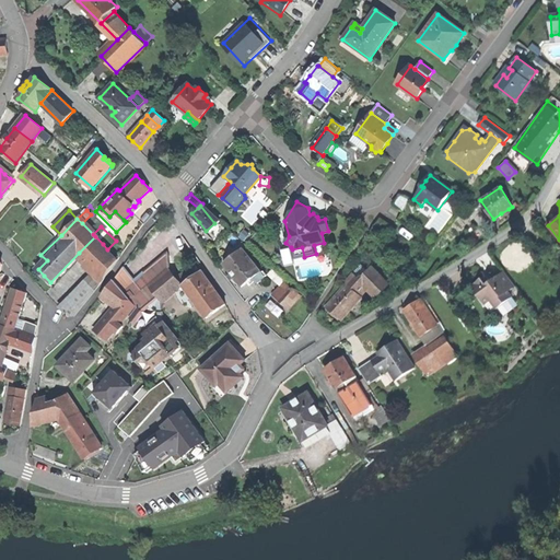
[(103,244),(95,236),(79,253),(86,260),(96,251),(103,244)]
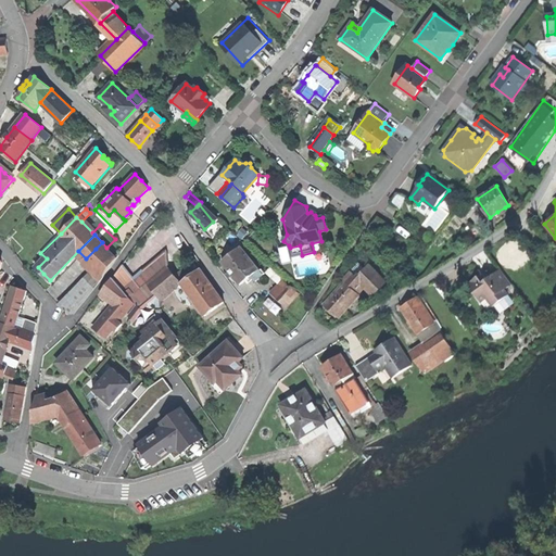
[(124,249),(115,239),(106,248),(116,258),(124,249)]
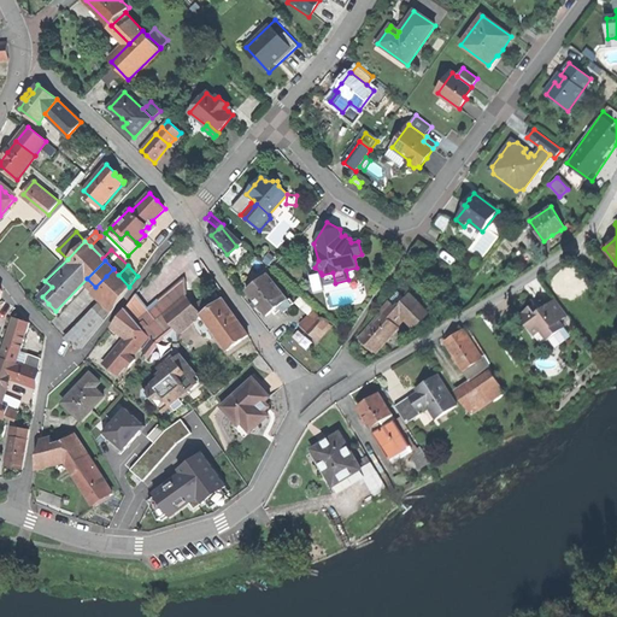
[(118,275),(113,269),(106,276),(115,285),(104,295),(112,304),(115,306),(129,287),(118,275)]
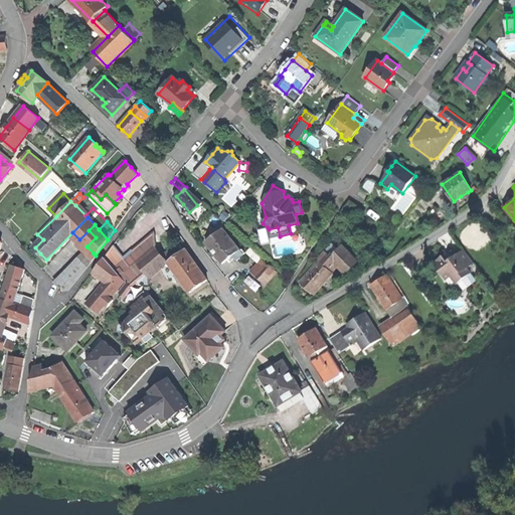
[(271,238),(280,236),(278,227),(269,229),(271,238)]
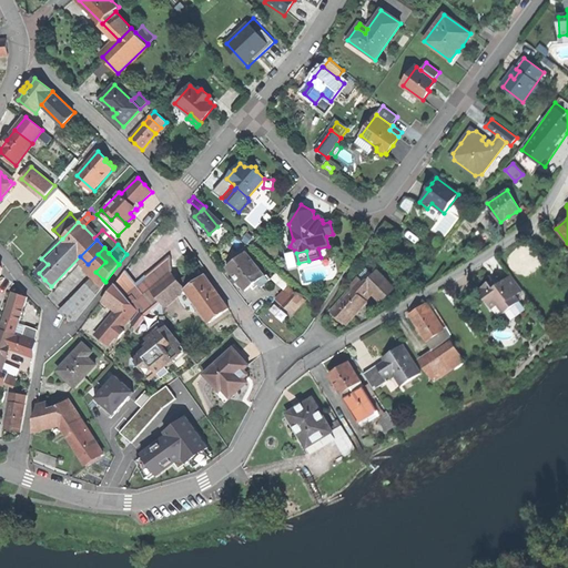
[(246,252),(226,267),(235,277),(237,281),(245,291),(257,282),(265,275),(246,252)]
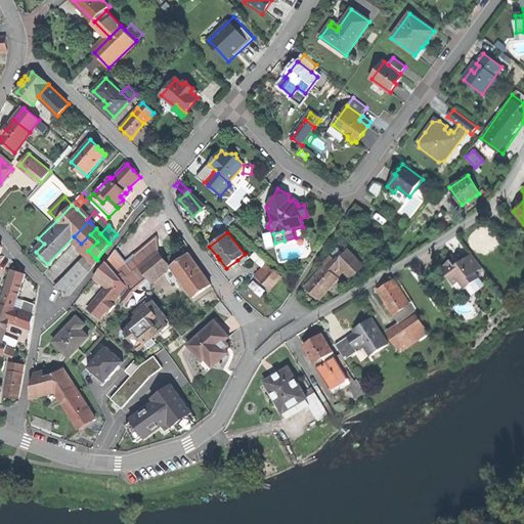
[(97,242),(90,234),(81,244),(80,245),(87,253),(88,251),(97,242)]
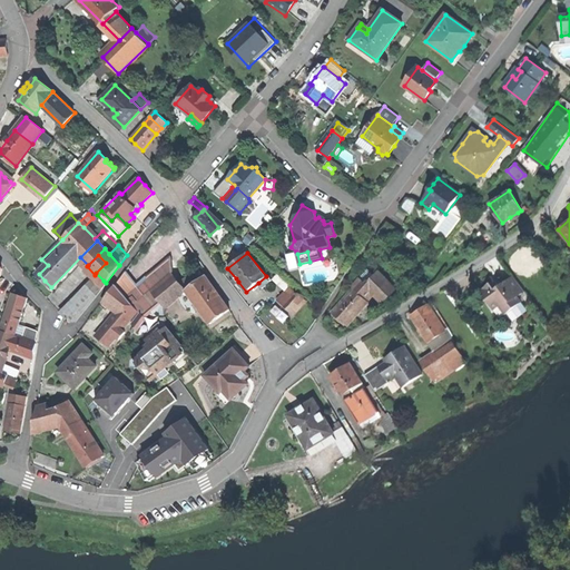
[(169,259),(125,296),(127,298),(133,305),(150,290),(172,273),(179,282),(180,281),(176,258),(169,259)]
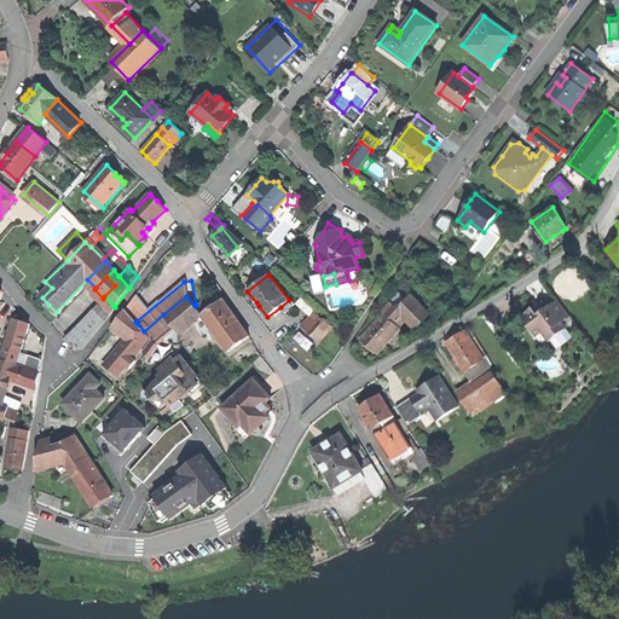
[(410,295),(397,310),(397,311),(404,317),(416,329),(429,313),(410,295)]
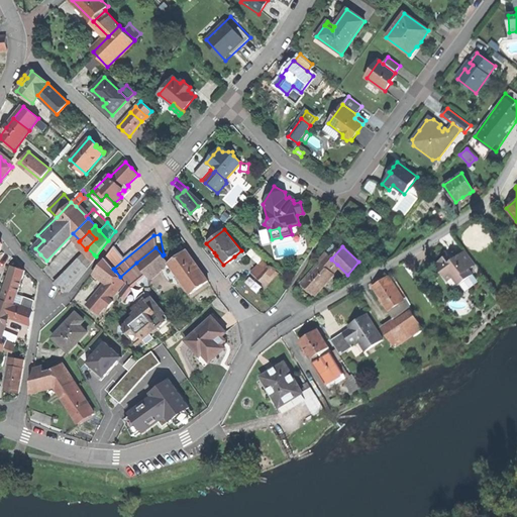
[(136,263),(143,271),(163,255),(156,247),(136,263)]
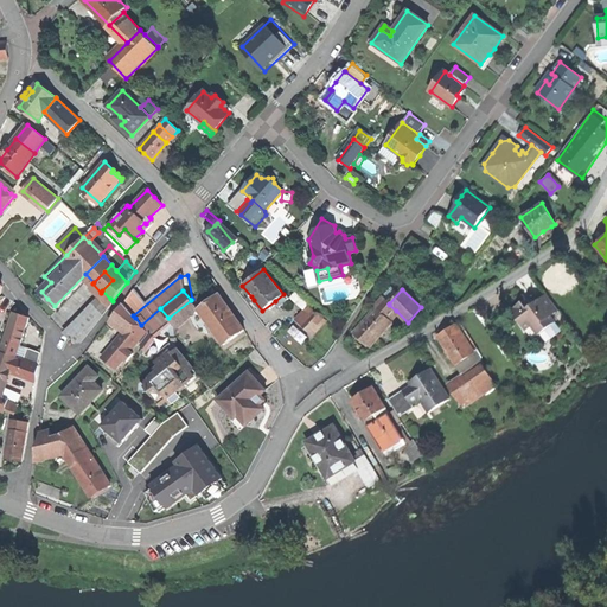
[(198,308),(224,344),(244,330),(229,307),(218,294),(205,304),(198,308)]
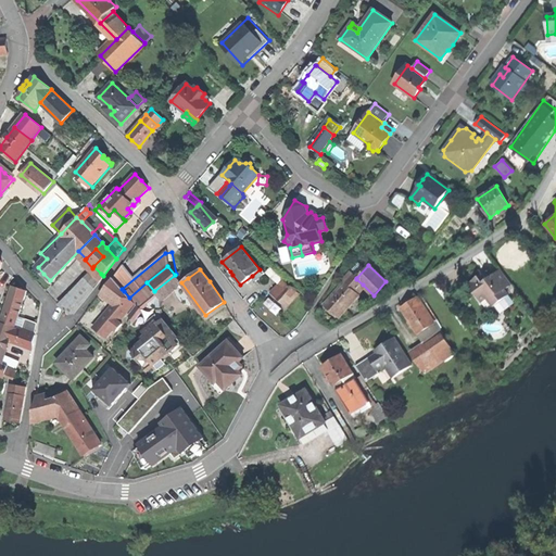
[(263,275),(260,269),(252,276),(255,280),(263,275)]
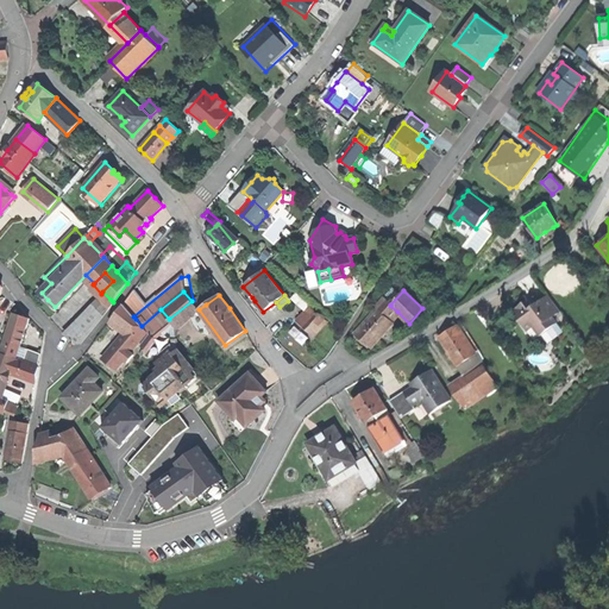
[(520,305),(512,311),(526,331),(534,325),(541,334),(557,322),(552,316),(559,311),(547,295),(532,306),(527,300),(520,305)]
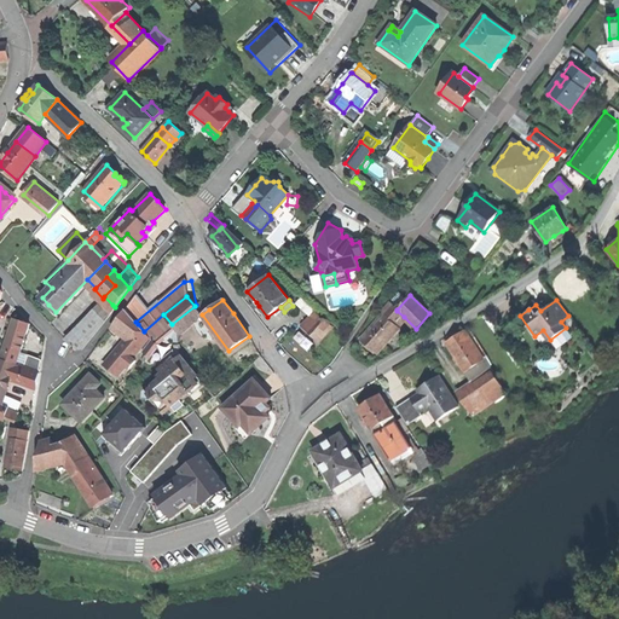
[(196,305),(195,306),(202,314),(209,310),(202,301),(196,305)]
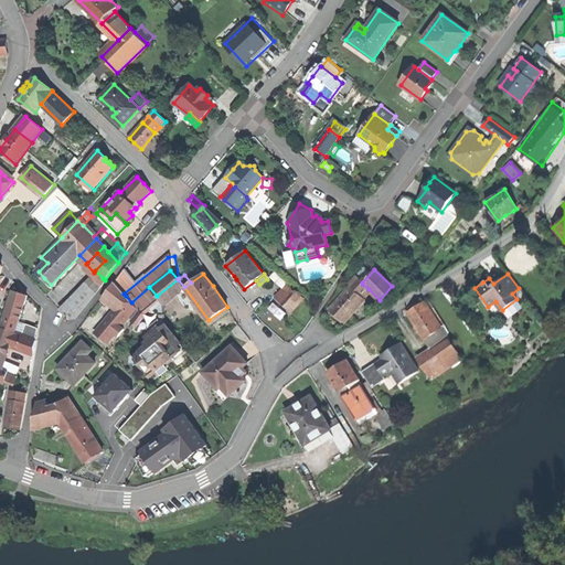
[(349,285),(350,287),(362,297),(369,289),(362,284),(362,283),(356,277),(349,285)]
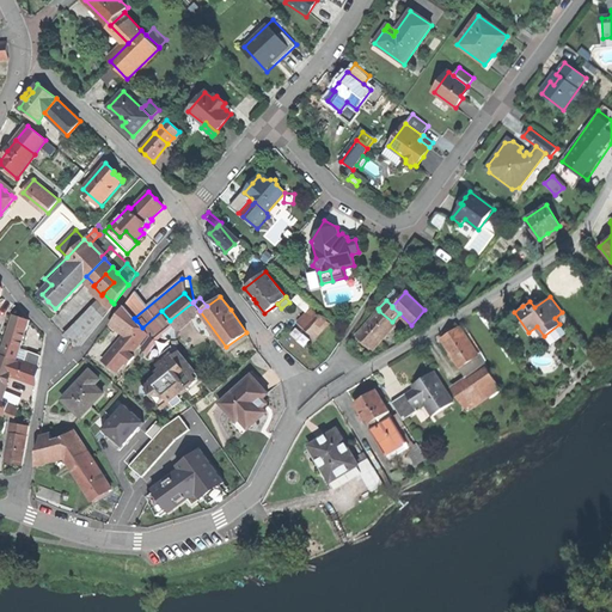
[(177,330),(200,311),(193,303),(170,320),(177,330)]
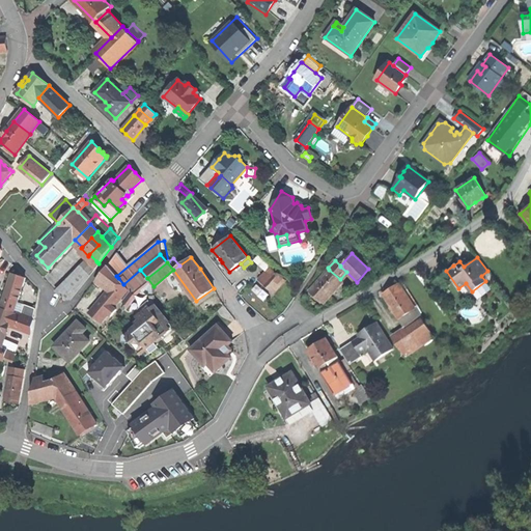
[(63,284),(75,294),(91,274),(81,266),(63,284)]
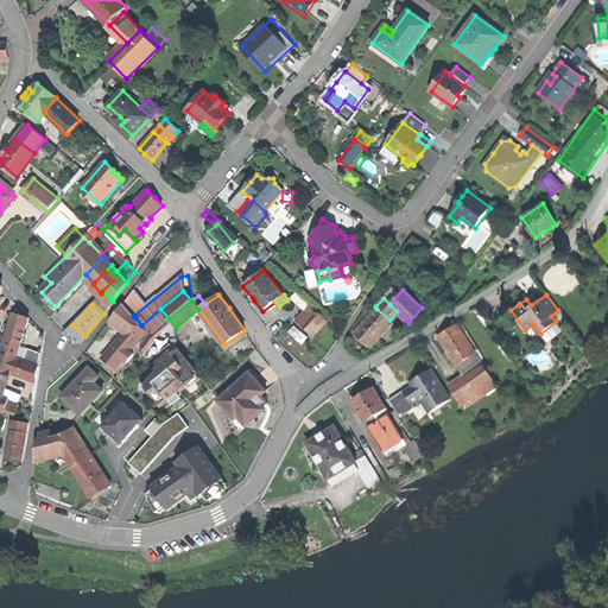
[(111,320),(126,330),(135,318),(133,316),(122,304),(111,320)]
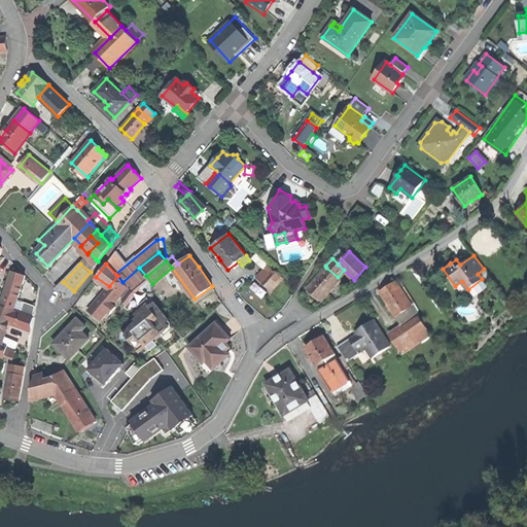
[(265,284),(272,290),(283,278),(268,265),(257,277),(265,284)]
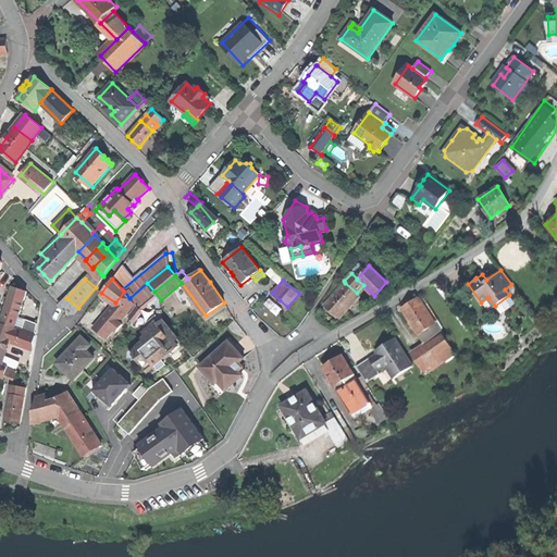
[(324,306),(338,318),(350,305),(359,295),(357,293),(345,283),(324,306)]
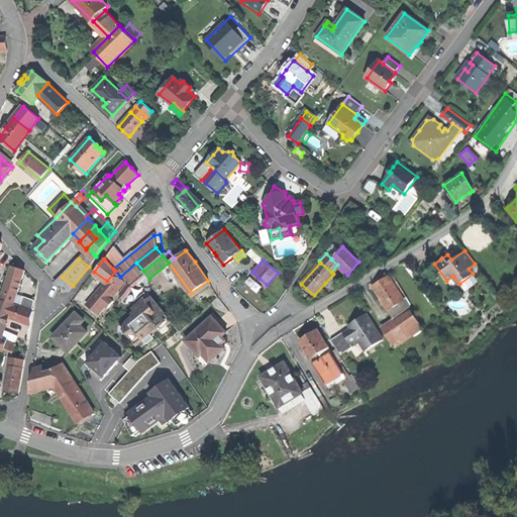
[(18,269),(12,267),(4,290),(17,294),(24,271),(18,269)]
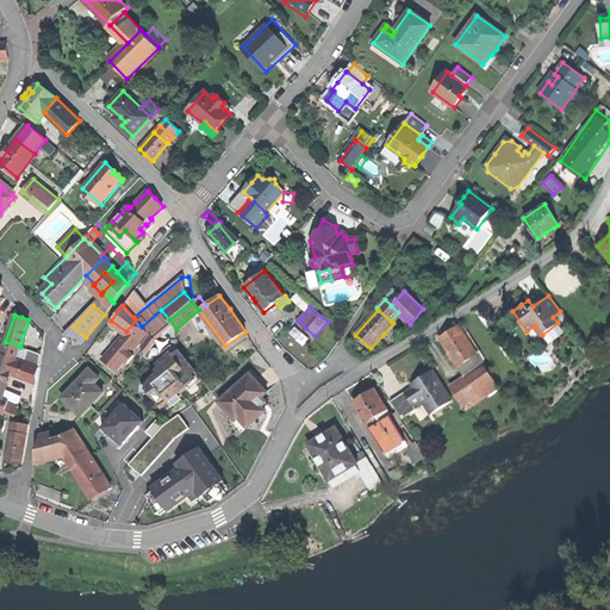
[(126,331),(123,335),(136,344),(143,336),(142,335),(145,331),(142,327),(136,319),(126,331)]
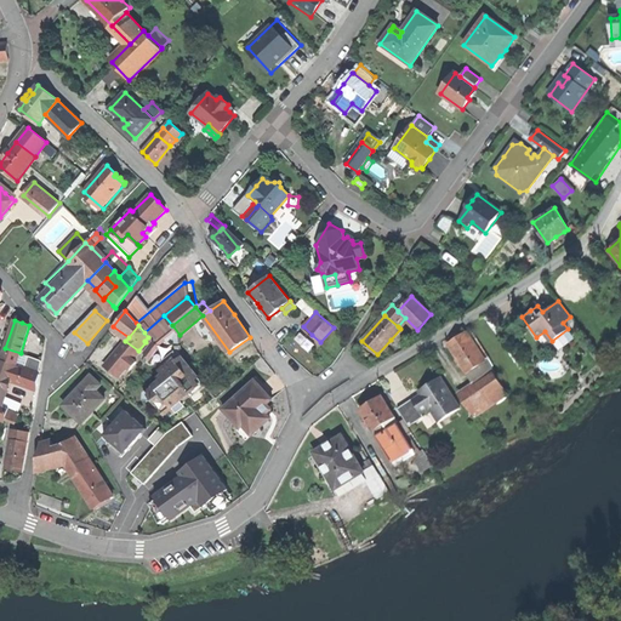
[(449,343),(468,372),(485,360),(467,332),(457,339),(449,343)]
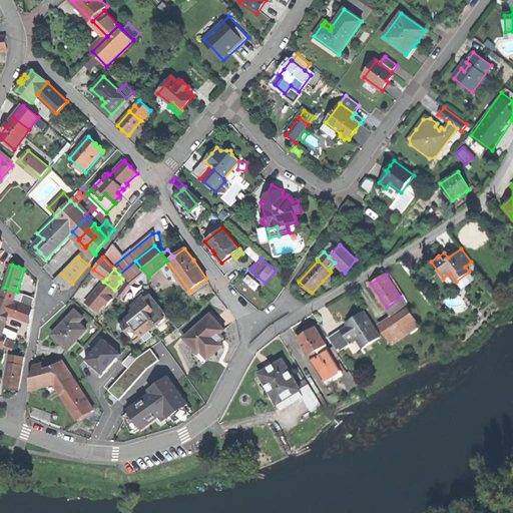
[(96,291),(86,302),(97,312),(104,303),(111,295),(114,290),(103,282),(96,291)]
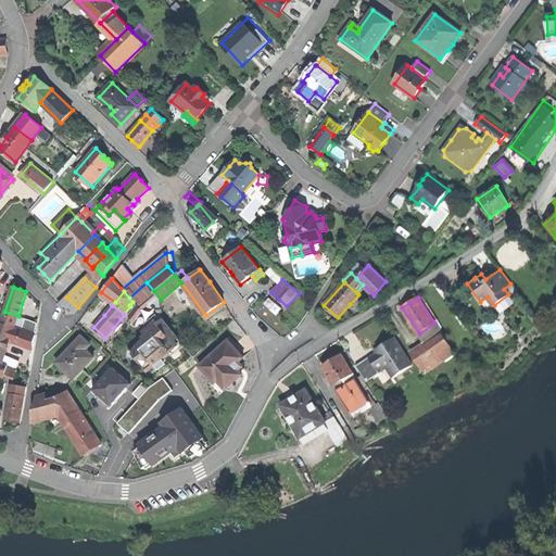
[(15,327),(19,316),(4,312),(1,323),(9,325),(15,327)]
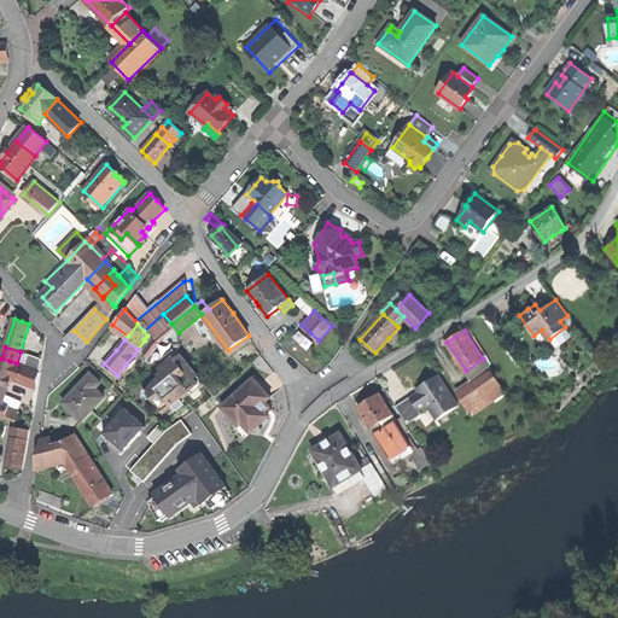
[(136,357),(134,355),(126,365),(129,367),(136,357)]
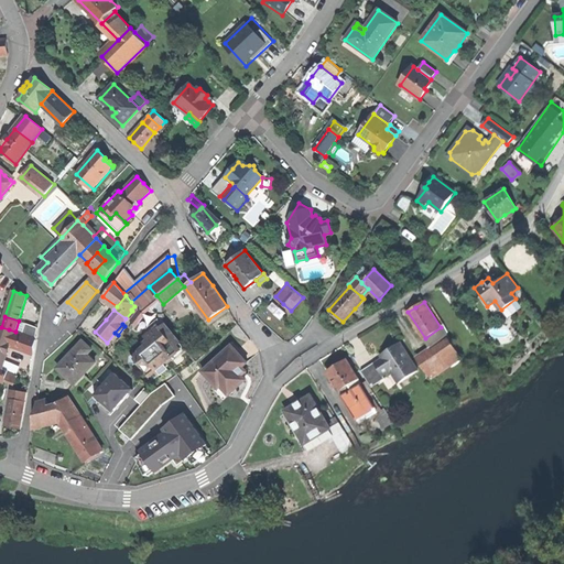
[(143,370),(151,379),(166,367),(165,365),(180,353),(175,347),(181,344),(164,324),(160,328),(158,326),(152,331),(147,335),(145,346),(139,351),(131,358),(131,364),(140,365),(144,369),(143,370)]
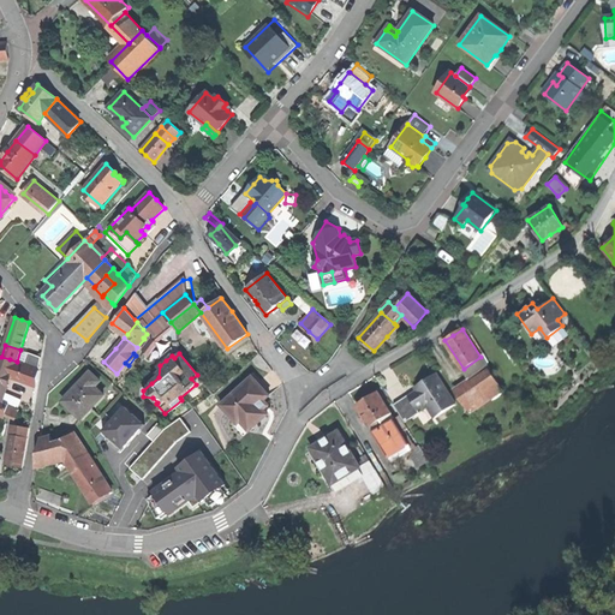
[(5,375),(10,359),(1,357),(0,357),(0,400),(3,401),(9,383),(5,383),(7,375),(5,375)]
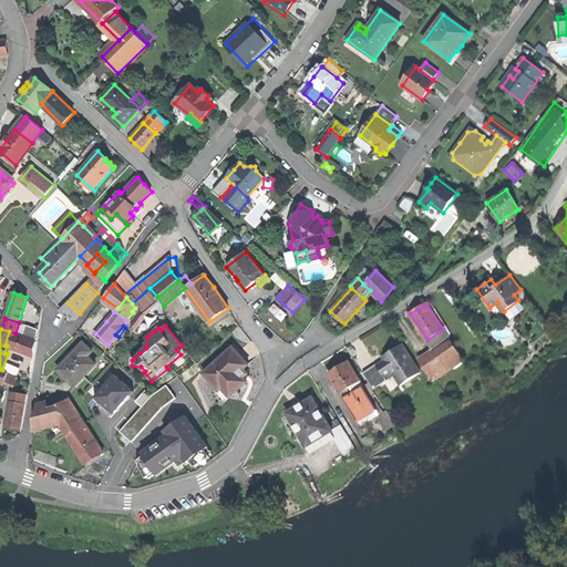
[(428,340),(435,352),(451,341),(443,329),(428,340)]
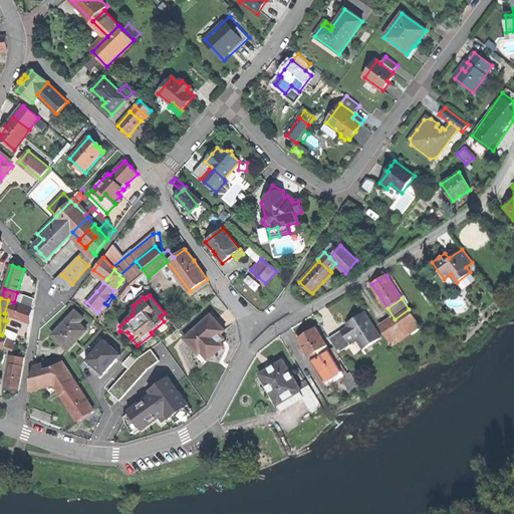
[(32,309),(14,302),(8,300),(4,313),(6,313),(29,322),(31,316),(32,309)]
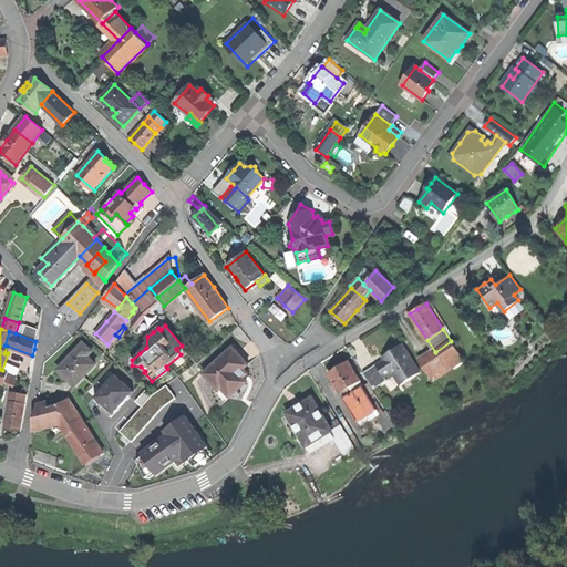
[(421,361),(433,380),(463,360),(451,341),(435,352),(421,361)]
